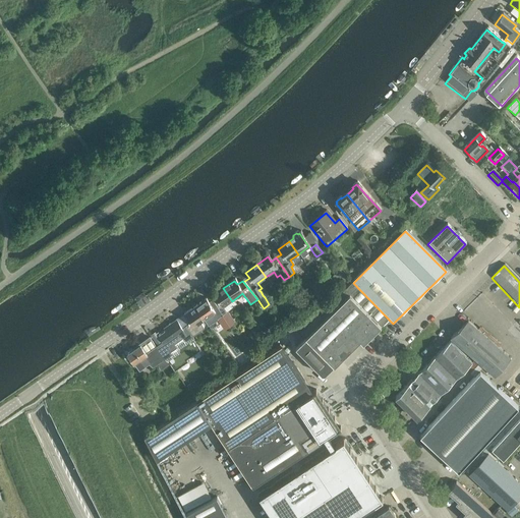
[(388,319),(353,283),(290,345),(321,377),(326,377),(359,343),(362,346),(381,328),(380,327),(388,319)]
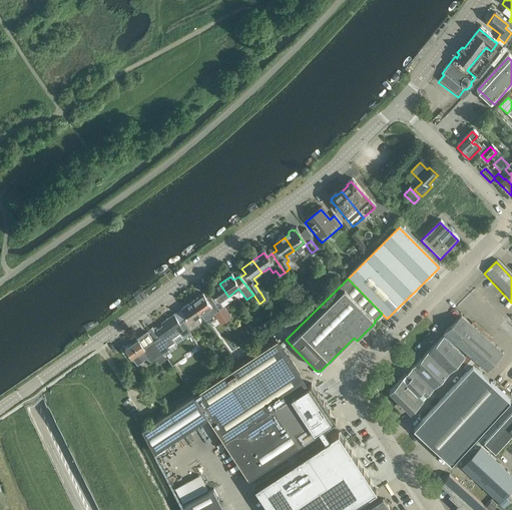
[(212,297),(208,299),(223,320),(229,317),(219,303),(228,297),(219,284),(209,292),(212,297)]
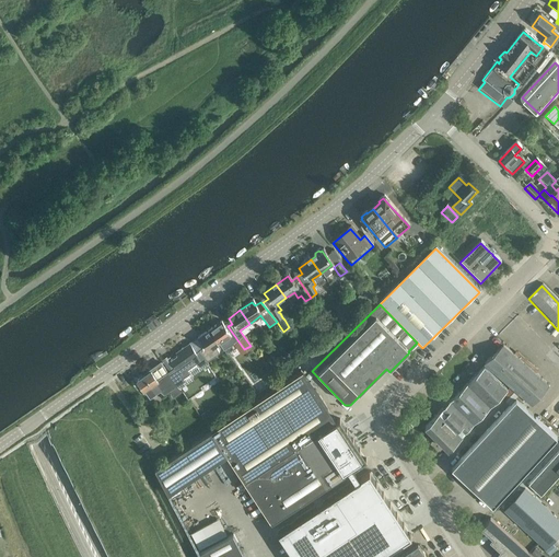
[(221,323),(209,332),(219,346),(219,345),(223,351),(223,350),(226,356),(237,348),(241,352),(244,349),(228,326),(225,328),(221,323)]
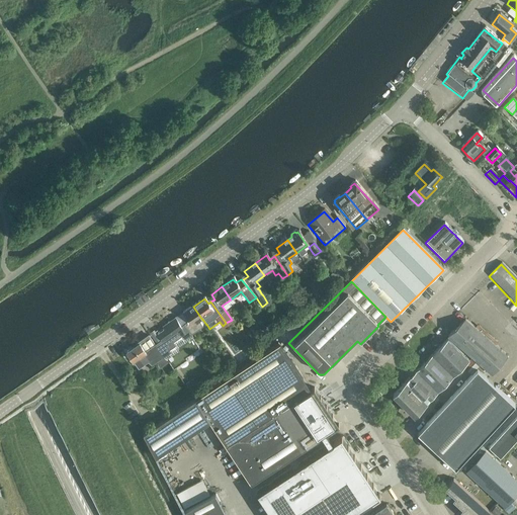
[(202,320),(193,307),(182,315),(188,323),(184,326),(191,335),(202,328),(198,322),(202,320)]
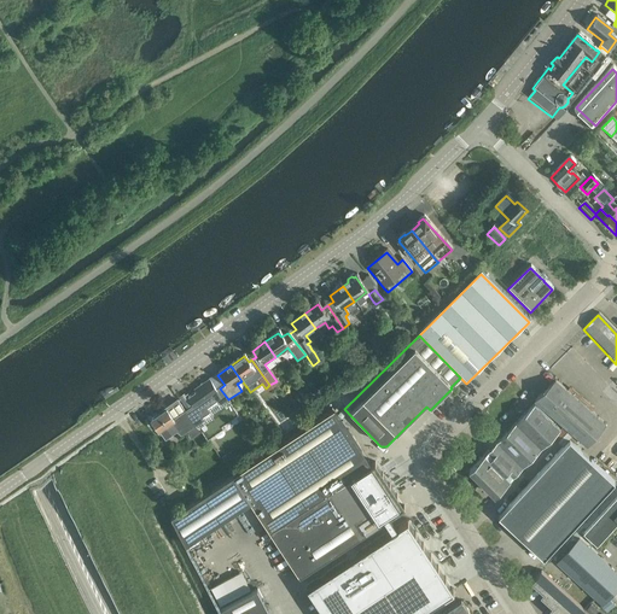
[(376,367),(354,382),(359,387),(370,379),(368,378),(378,370),(376,367)]
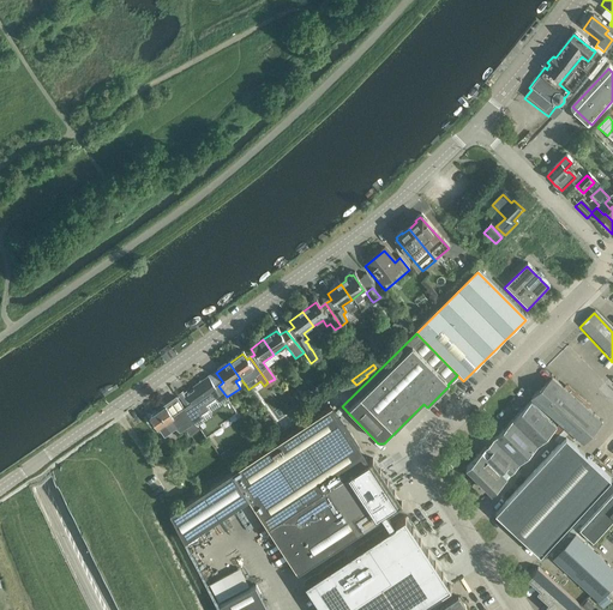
[(206,379),(197,386),(191,390),(193,392),(186,398),(191,405),(184,410),(199,433),(205,440),(221,429),(218,427),(235,415),(224,399),(227,397),(218,386),(214,390),(206,379)]
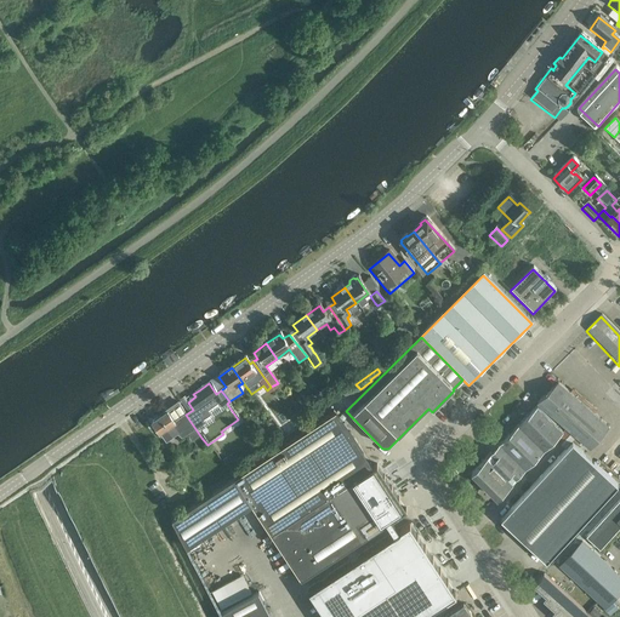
[(589,451),(608,429),(556,384),(536,406),(589,451)]
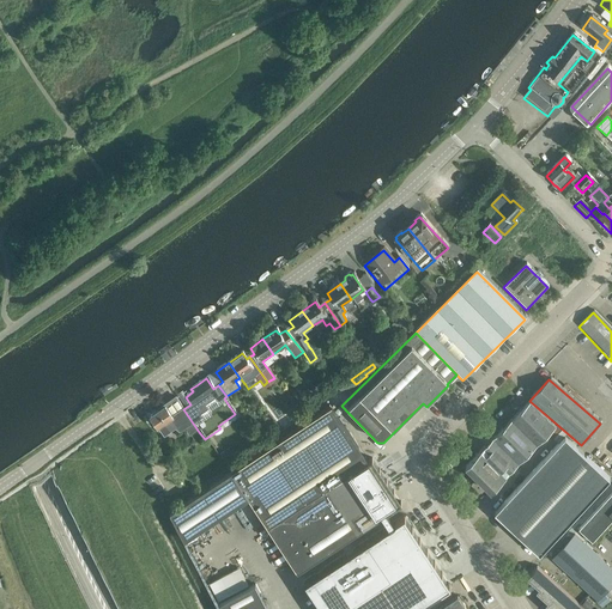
[(176,400),(149,419),(163,439),(175,431),(179,434),(183,431),(188,439),(199,432),(183,409),(176,400)]
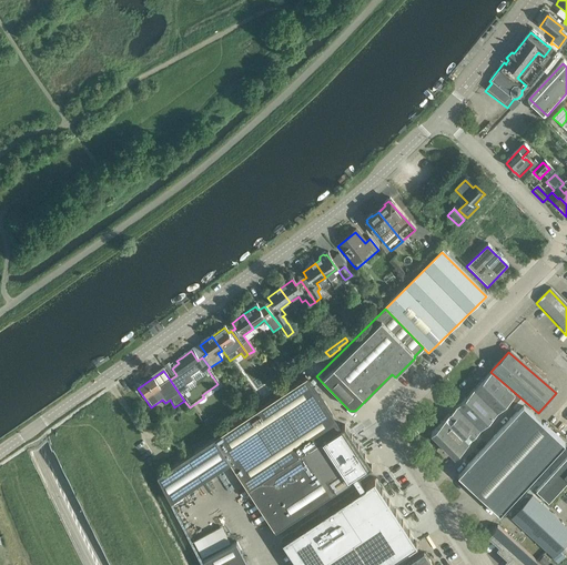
[(454,458),(514,399),(490,374),(429,435),(454,458)]
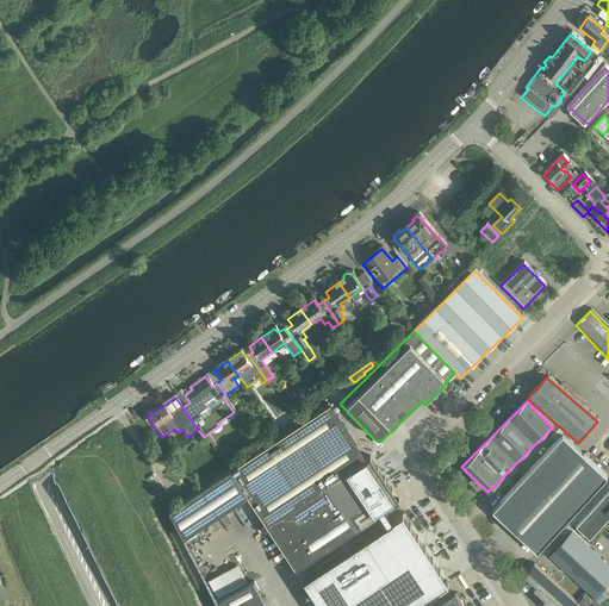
[(229,472),(168,512),(182,541),(247,499),(266,528),(365,461),(342,426),(336,431),(323,411),(229,472)]
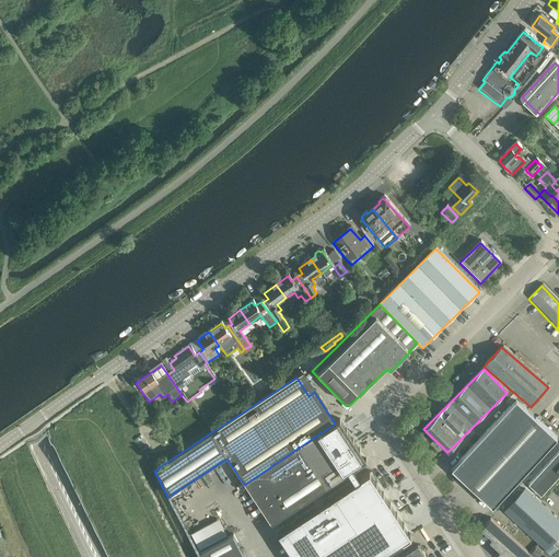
[(232,412),(239,406),(231,395),(220,403),(224,409),(229,406),(232,412)]
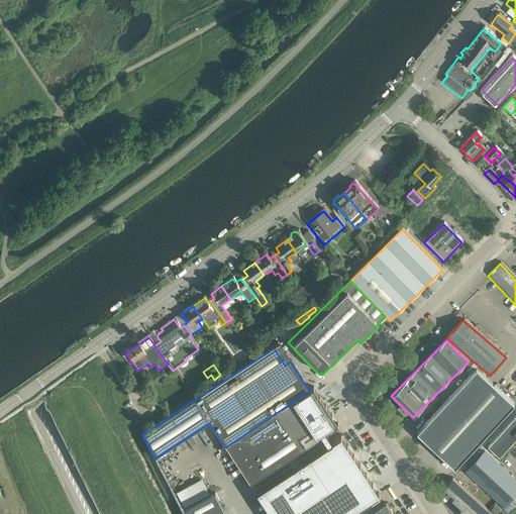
[(416,436),(453,471),(513,406),(475,371),(416,436)]
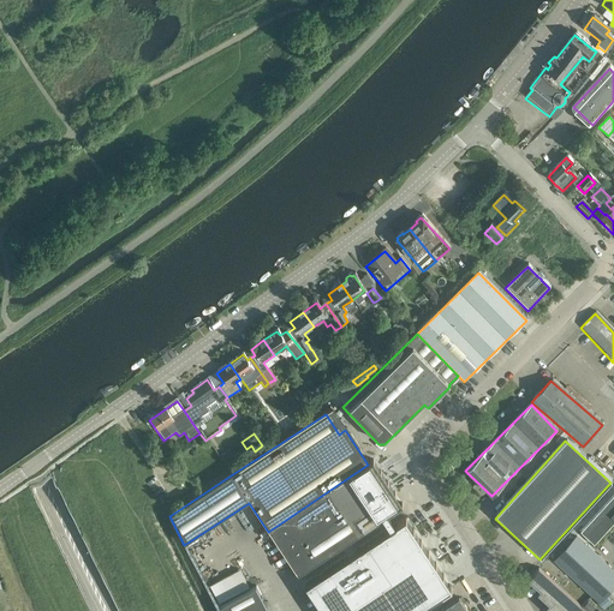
[(219,459),(227,471),(239,462),(231,450),(219,459)]
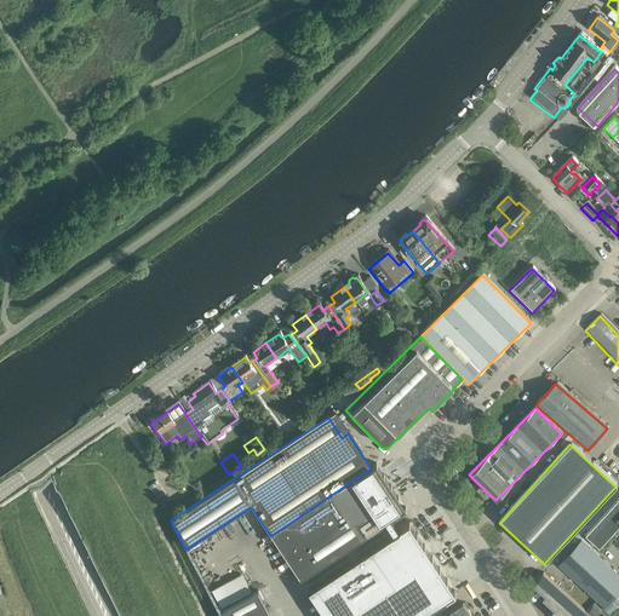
[(371,468),(270,536),(294,574),(299,581),(385,525),(390,522),(391,520),(391,522),(406,512),(405,510),(403,511),(397,501),(399,501),(397,499),(396,500),(390,490),(391,490),(390,488),(389,489),(383,479),(384,479),(383,477),(382,477),(376,468),(377,468),(376,466),(371,468)]
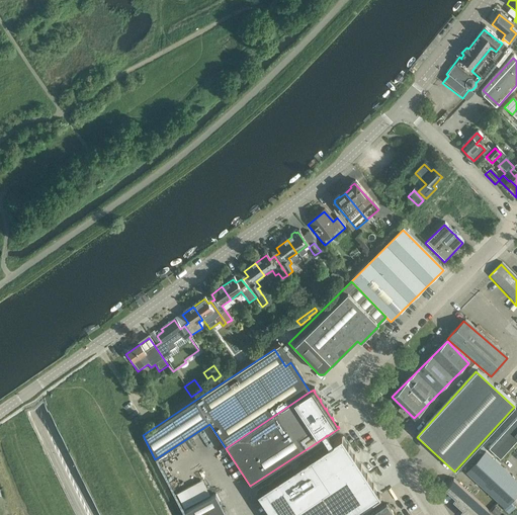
[(500,461),(516,441),(516,418),(488,450),(500,461)]
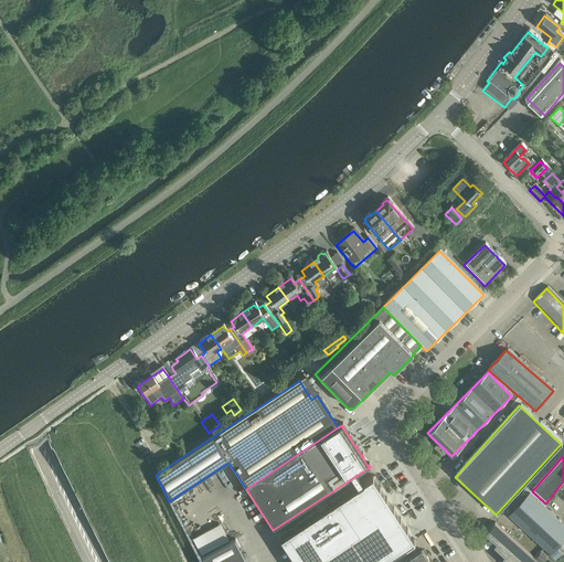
[(286,536),(279,540),(294,561),(385,561),(405,549),(414,543),(413,541),(407,533),(407,532),(406,531),(401,522),(400,520),(398,521),(393,512),(394,512),(393,510),(392,510),(386,501),(387,501),(385,499),(385,500),(380,491),(379,489),(373,481),(373,480),(372,479),(363,485),(341,499),(342,499),(340,500),(329,508),(327,509),(325,510),(318,516),(318,515),(297,528),(297,529),(290,533),(288,534),(286,537),(286,536)]
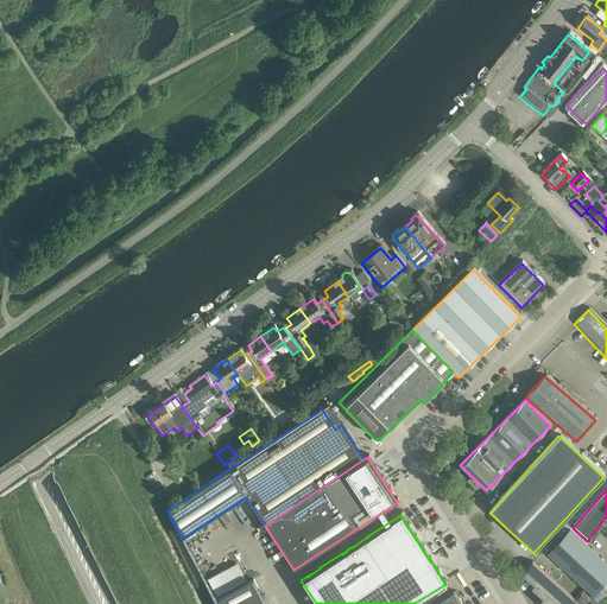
[(208,527),(184,538),(194,557),(216,546),(208,527)]
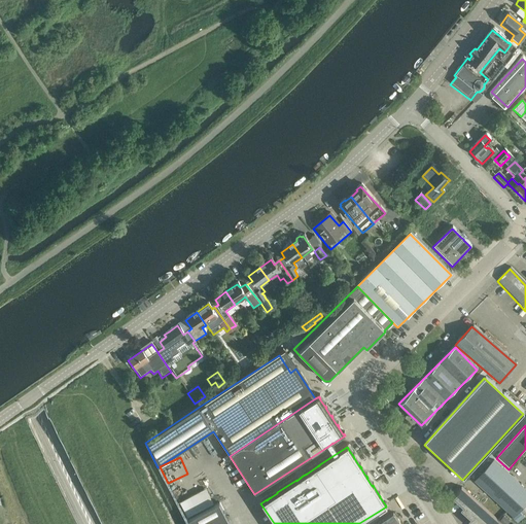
[(517,514),(525,502),(525,493),(492,462),(475,483),(490,497),(513,518),(517,514)]
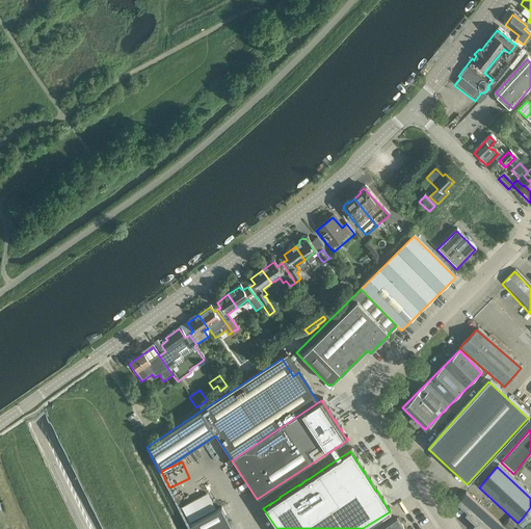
[(475,503),(465,494),(456,503),(467,512),(468,511),(475,503)]
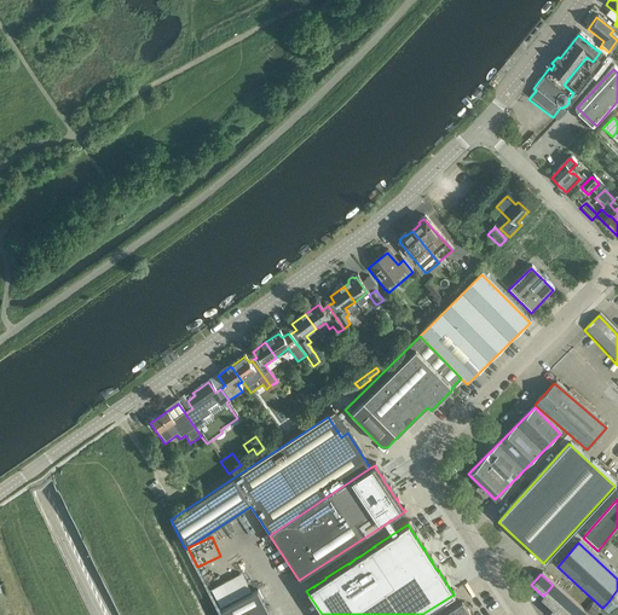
[(561,593),(553,585),(544,595),(543,596),(541,599),(552,609),(553,609),(565,596),(561,593)]
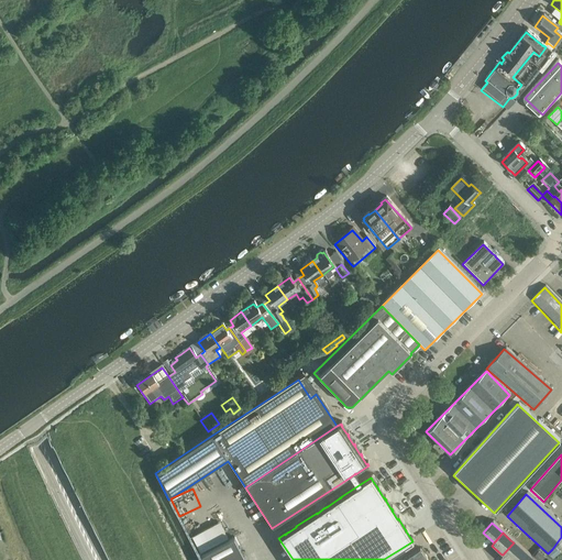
[(199,558),(200,559),(244,559),(239,549),(233,539),(199,556),(199,558)]
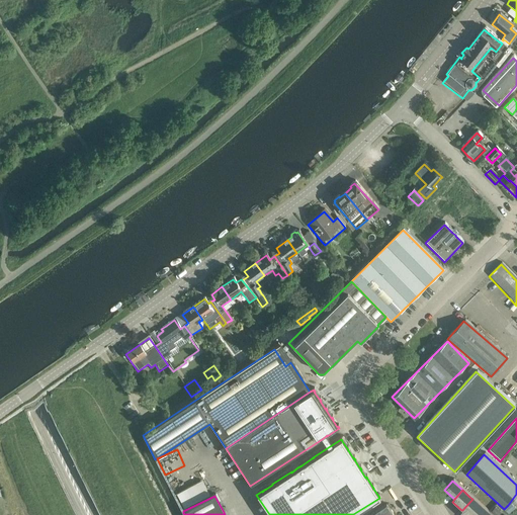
[(480,514),(485,510),(472,499),(462,510),(461,510),(459,513),(460,514),(480,514)]
